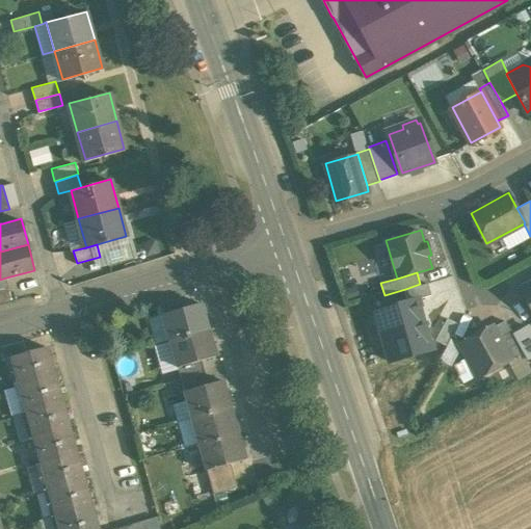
[(0,292),(9,290),(6,278),(0,280),(0,292)]
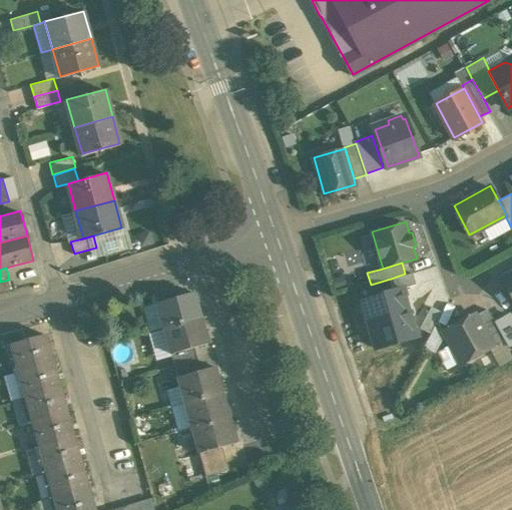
[(405,274),(391,279),(394,291),(404,288),(417,284),(413,272),(405,274)]
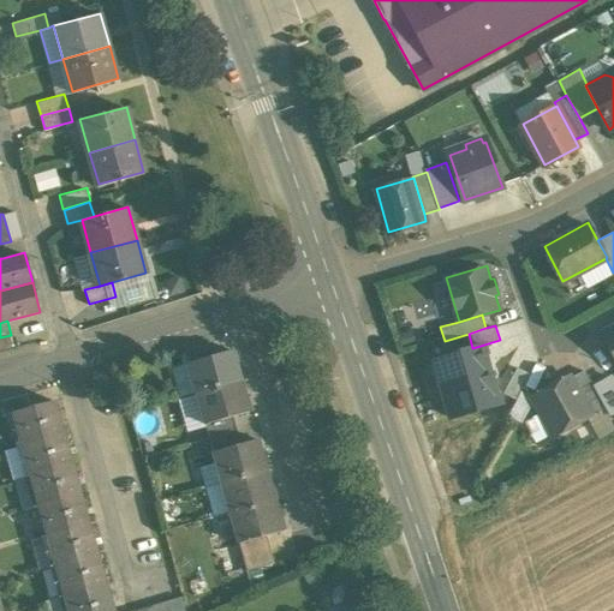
[(613,325),(601,333),(613,355),(613,325)]
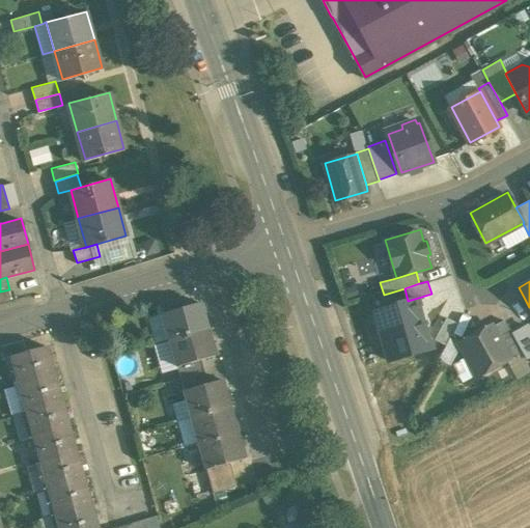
[(183,294),(159,300),(163,312),(187,306),(183,294)]
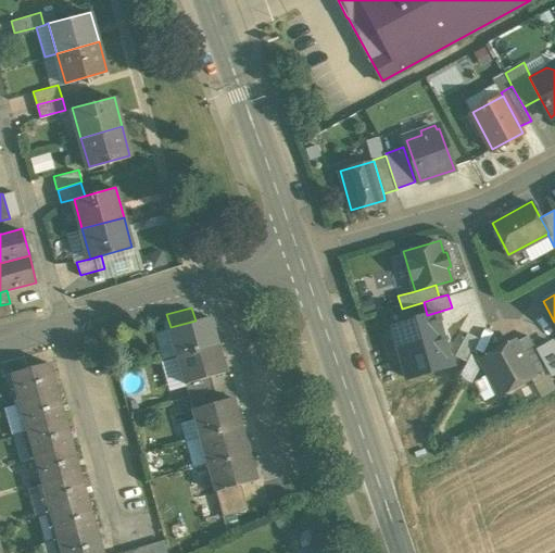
[(453,364),(438,312),(427,315),(393,325),(408,377),(453,364)]
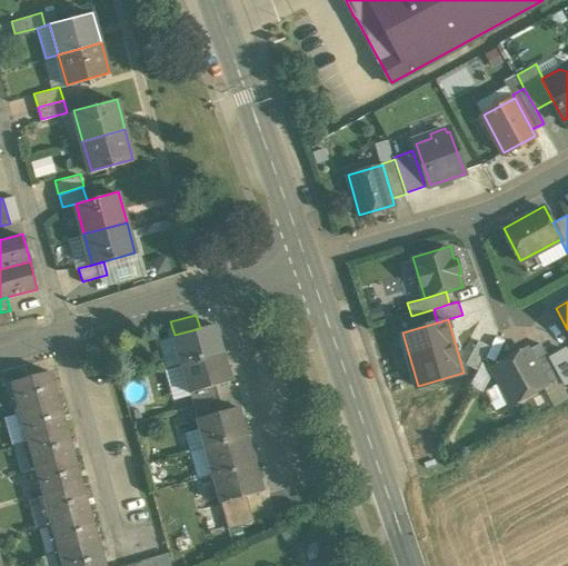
[(200,328),(175,335),(182,363),(222,351),(215,324),(200,328)]
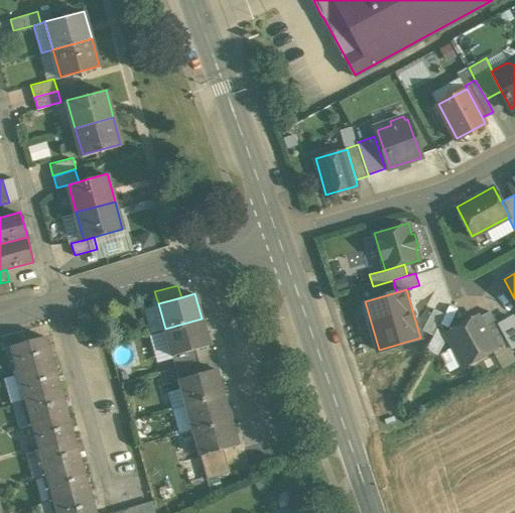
[(165,329),(158,303),(143,308),(150,333),(165,329)]
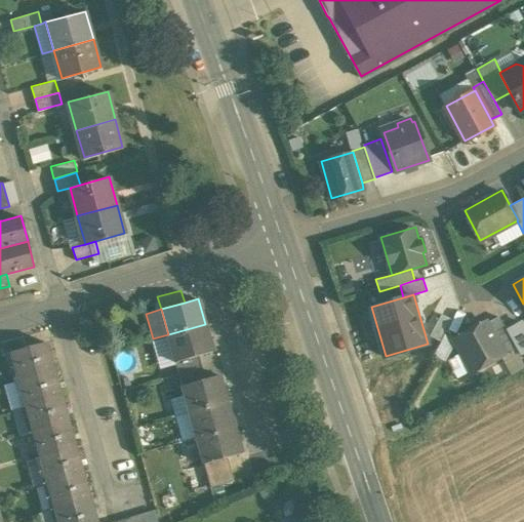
[(442,339),(452,318),(441,313),(431,334),(442,339)]
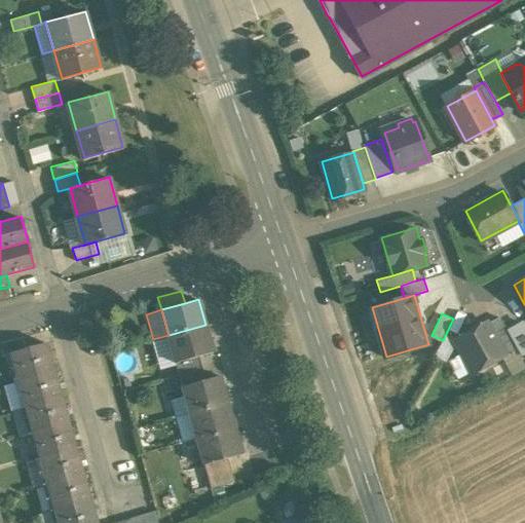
[(517,348),(499,316),(487,323),(504,355),(517,348)]
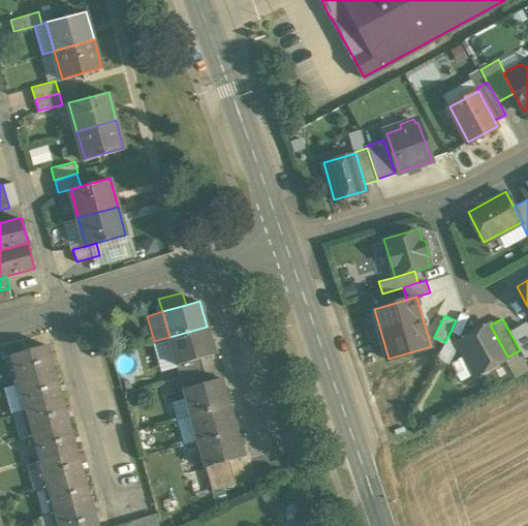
[(489,322),(457,340),(475,374),(507,357),(490,325),(489,322)]
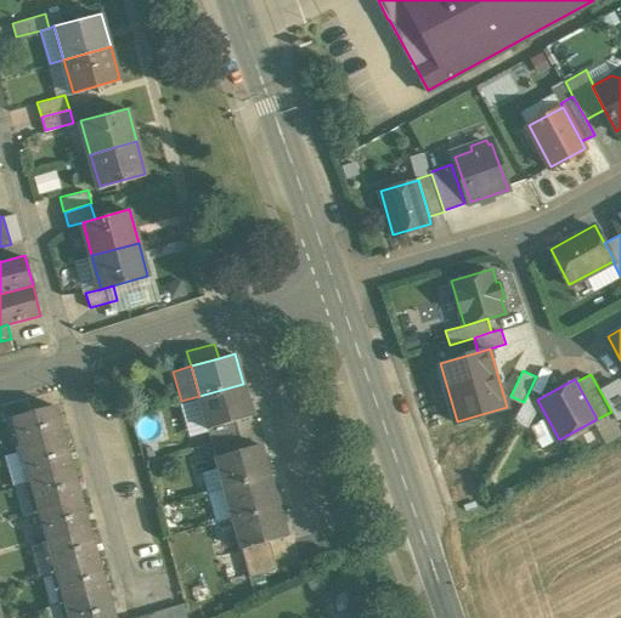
[(243,384),(199,396),(208,427),(236,419),(252,414),(243,384)]
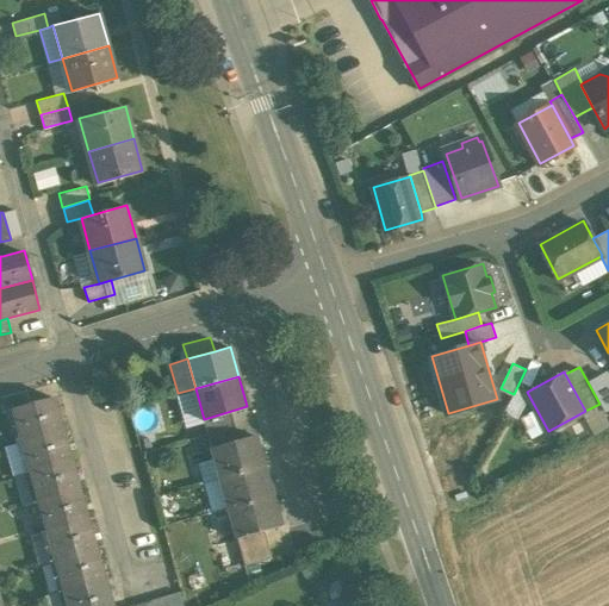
[(13,408),(30,403),(26,388),(0,395),(0,403),(2,412),(13,408)]
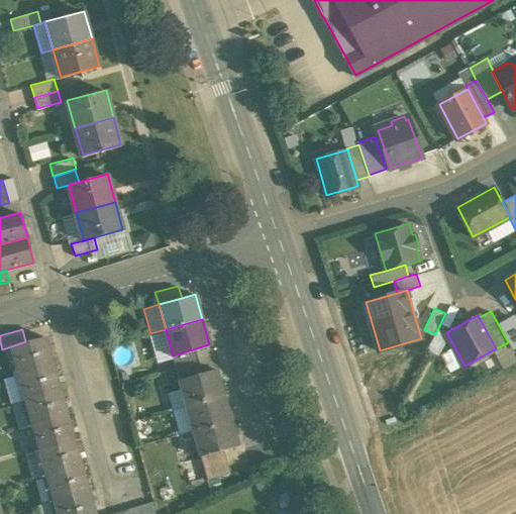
[(25,341),(11,346),(18,374),(54,364),(46,336),(25,341)]
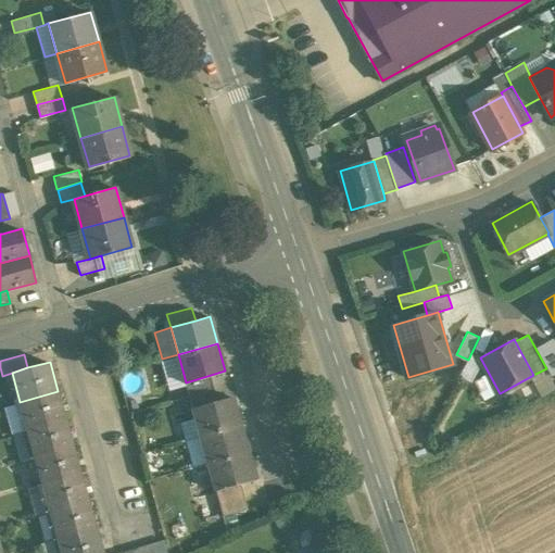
[(211,375),(186,382),(189,394),(214,388),(211,375)]
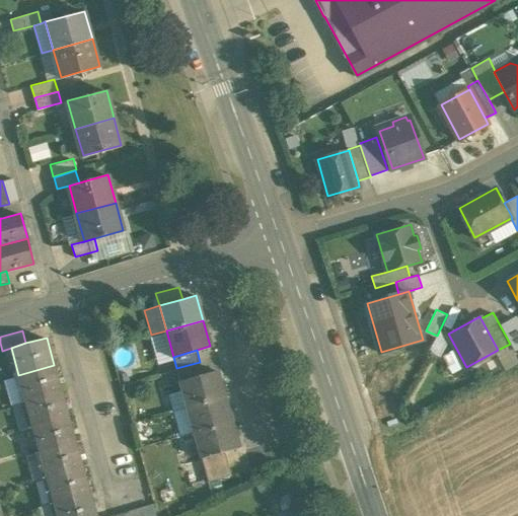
[(200,362),(176,368),(179,380),(203,374),(200,362)]
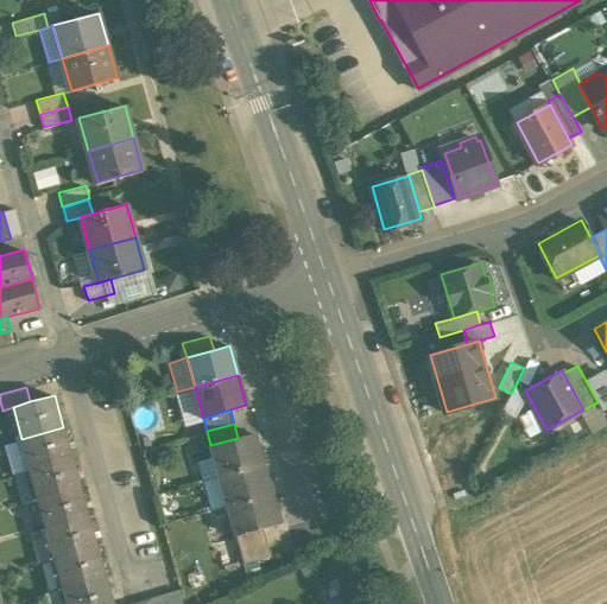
[(63,427),(21,439),(30,469),(71,457),(63,427)]
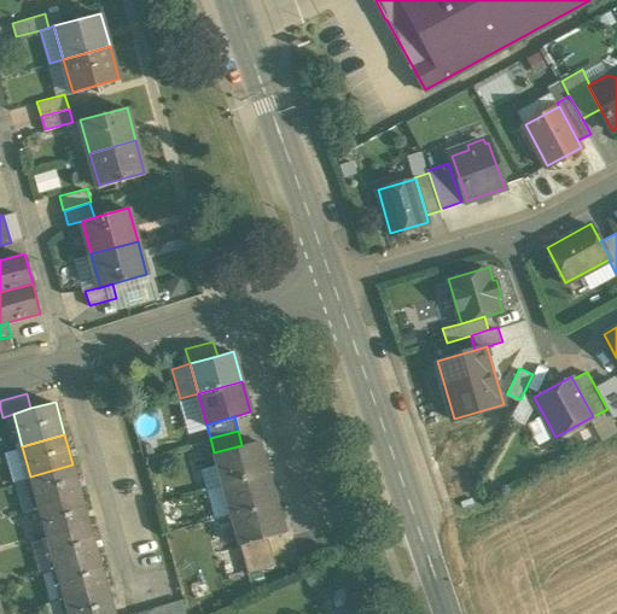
[(242,445),(214,452),(222,484),(267,471),(258,440),(242,445)]
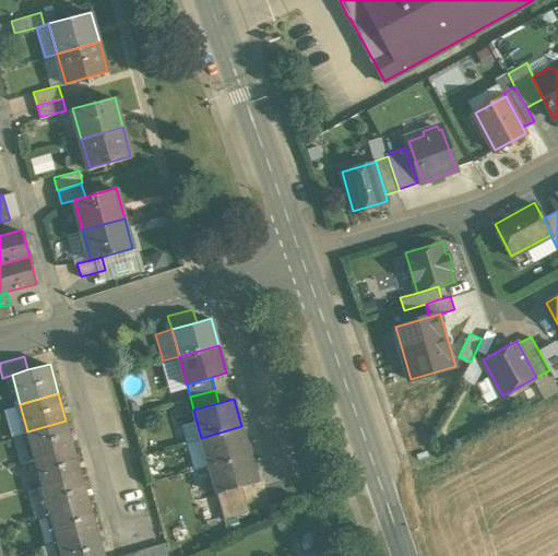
[(66,421),(27,432),(35,459),(73,448),(66,421)]
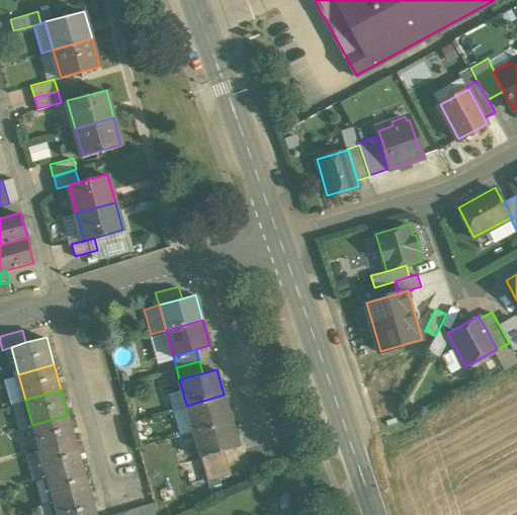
[(224,395),(186,406),(193,431),(231,420),(224,395)]
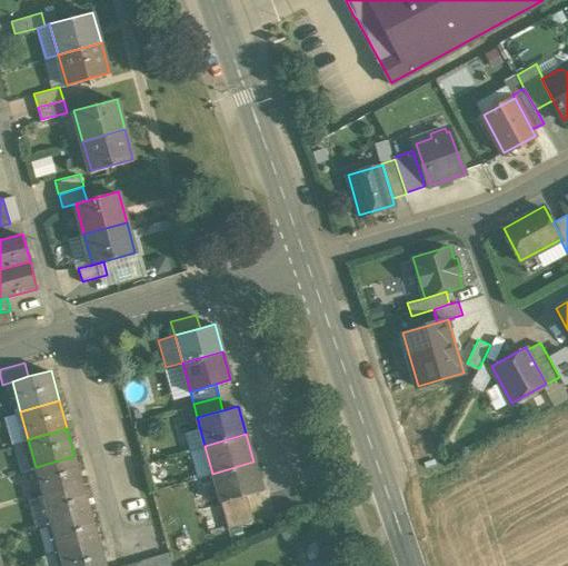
[(75,456),(36,467),(43,495),(82,484),(75,456)]
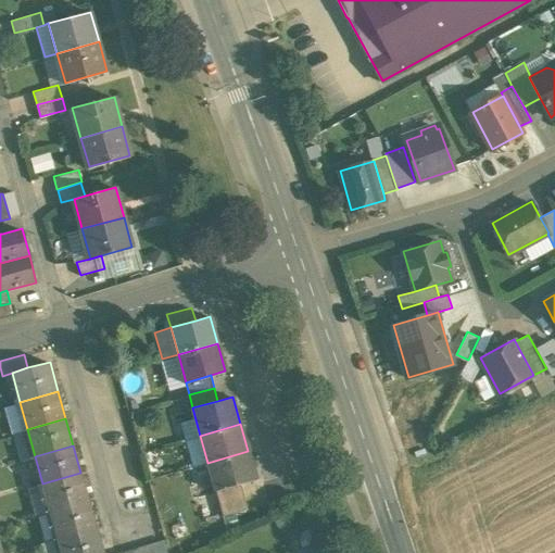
[(248,451),(207,463),(215,490),(240,484),(255,479),(248,451)]
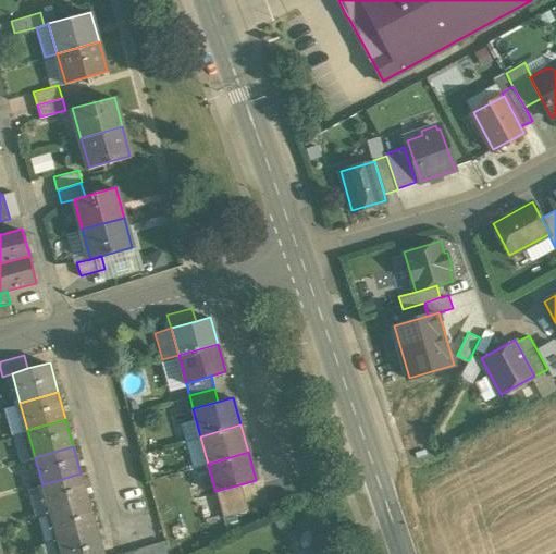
[(81,474),(42,484),(50,512),(88,501),(81,474)]
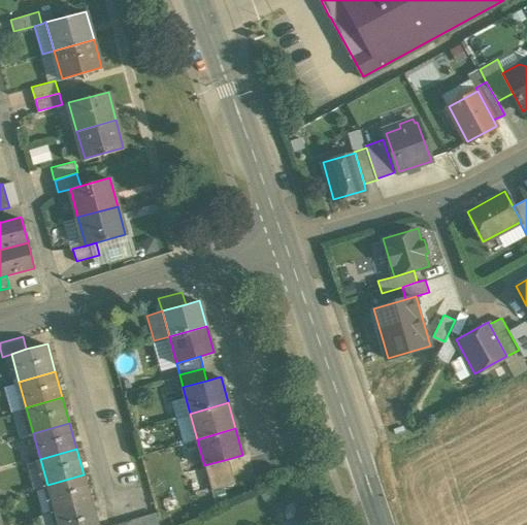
[(228,459),(204,465),(208,478),(232,470),(228,459)]
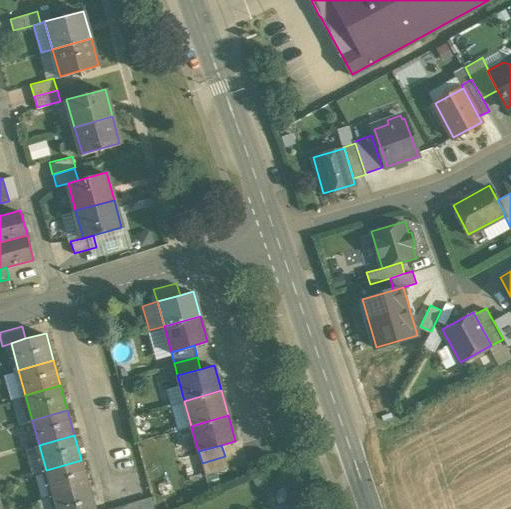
[(185,480),(205,474),(202,463),(198,451),(178,457),(185,480)]
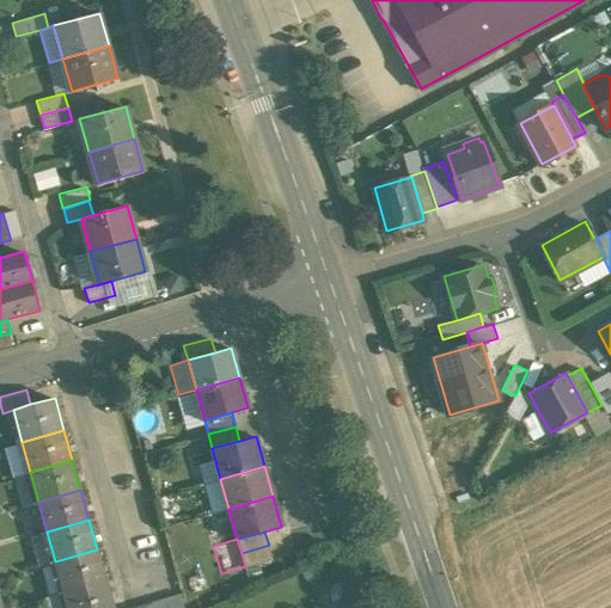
[(269,545),(242,553),(245,566),(273,559),(269,545)]
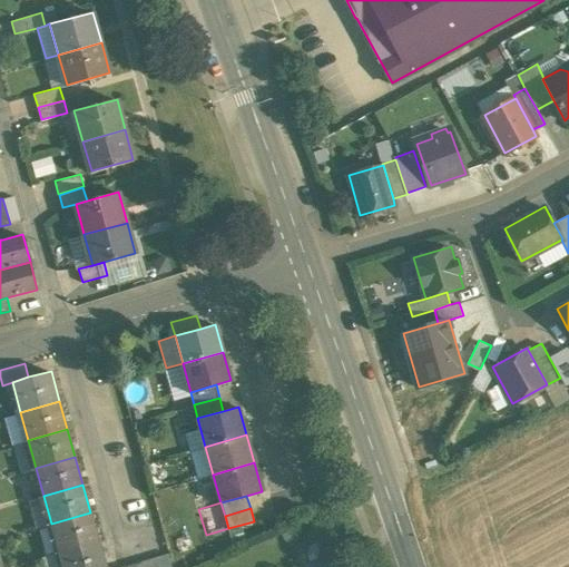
[(90,512),(51,524),(59,551),(98,540),(90,512)]
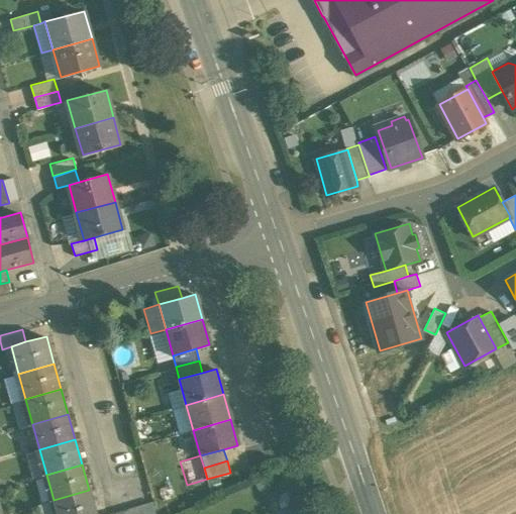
[(54,500),(57,513),(96,513),(89,490),(54,500)]
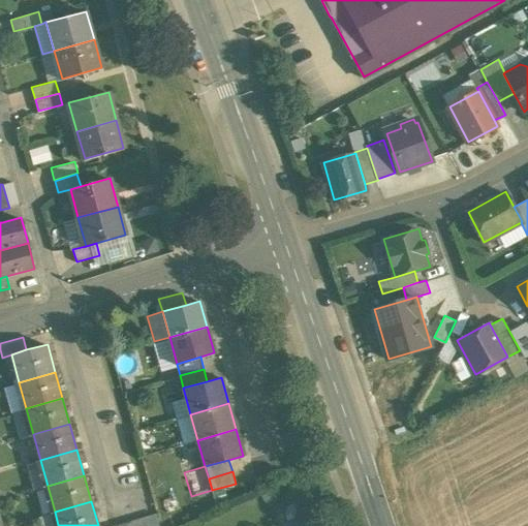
[(159,525),(156,513),(145,516),(147,525),(159,525)]
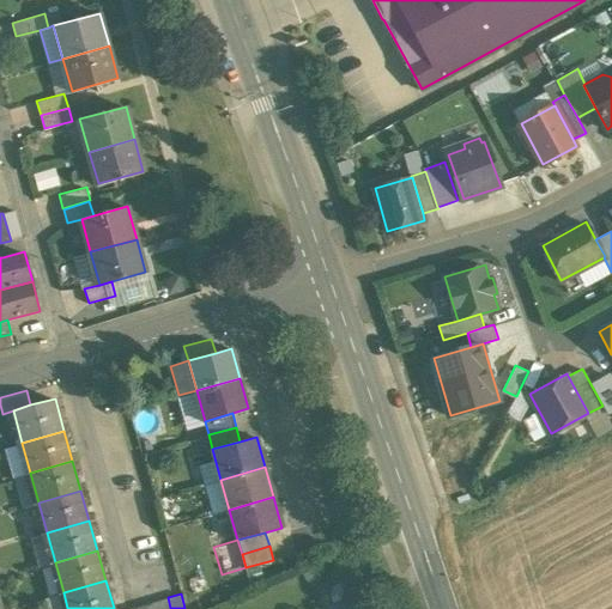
[(156,608),(170,608),(168,597),(155,601),(156,608)]
